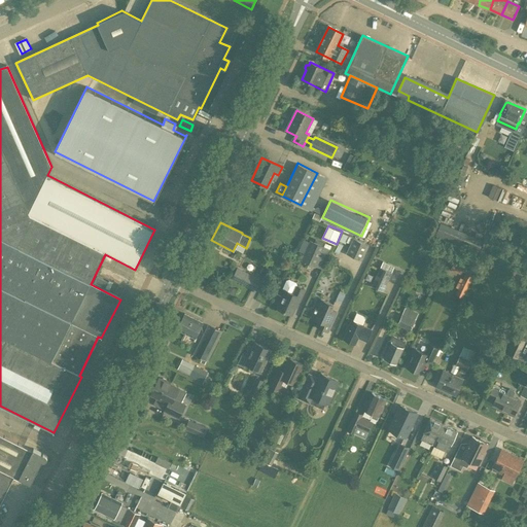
[(361,260),(369,245),(353,239),(347,253),(361,260)]
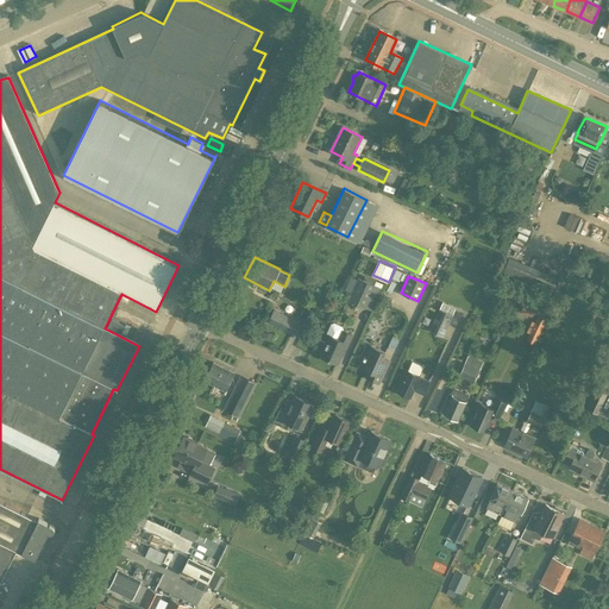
[(347,300),(356,303),(372,312),(383,289),(358,278),(347,300)]
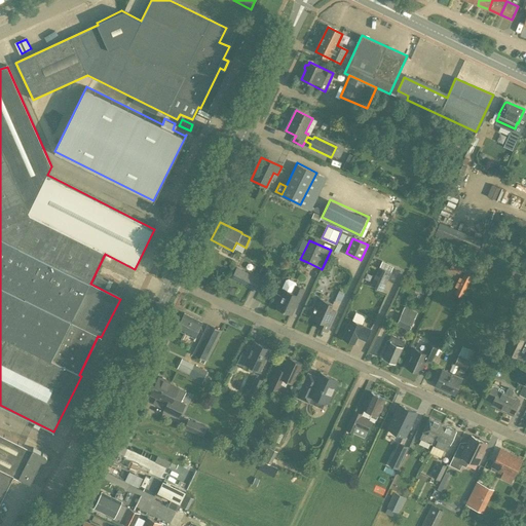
[(453,260),(449,269),(459,273),(463,265),(453,260)]
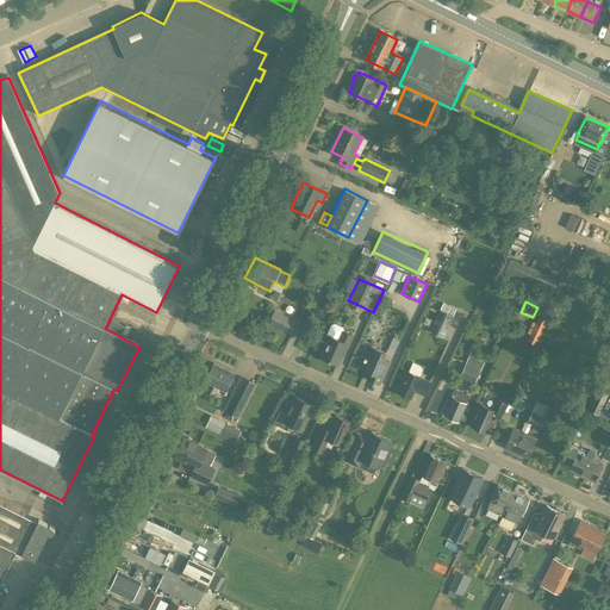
[(430,331),(443,337),(453,316),(440,309),(430,331)]
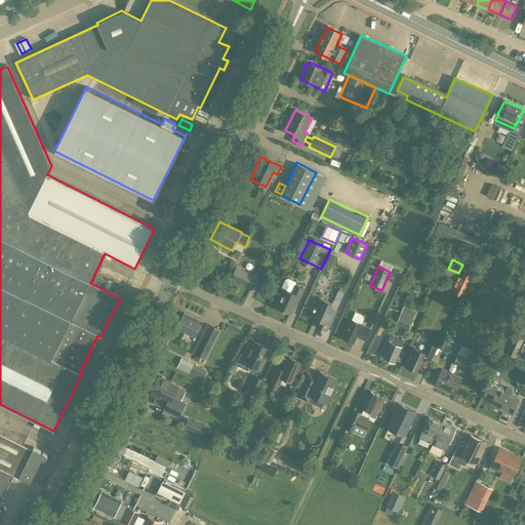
[(256,278),(236,268),(231,277),(251,287),(256,278)]
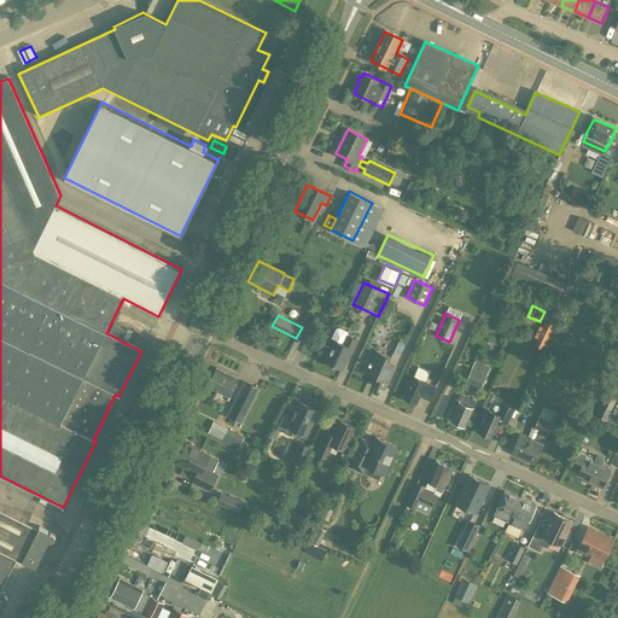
[(535,345),(542,349),(554,324),(546,320),(535,345)]
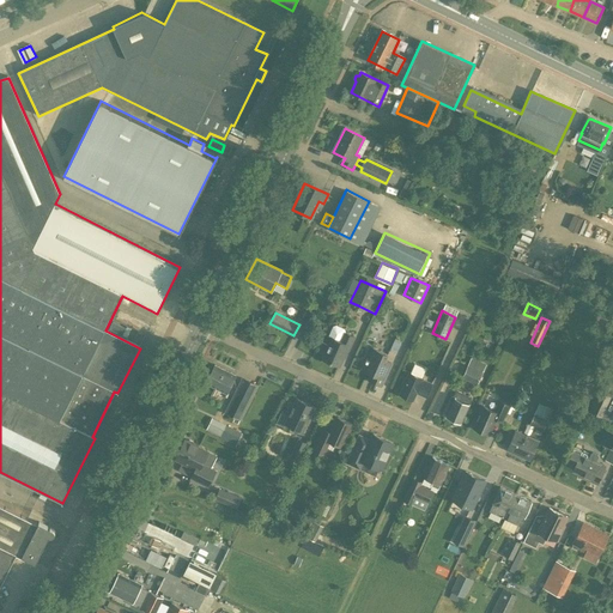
[(109,328),(122,335),(126,328),(113,322),(109,328)]
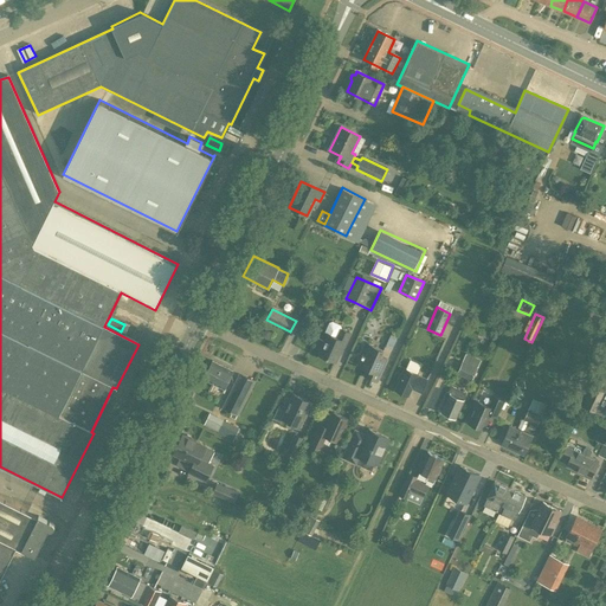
[(350,333),(342,329),(340,324),(331,321),(329,322),(324,331),(329,333),(318,355),(335,362),(341,348),(343,349),(350,333)]
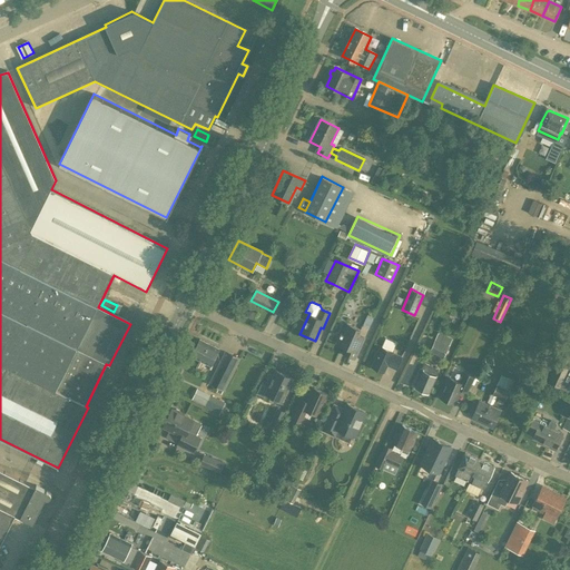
[(355,359),(364,337),(359,335),(361,330),(347,323),(342,334),(341,333),(336,343),(345,347),(343,353),(355,359)]
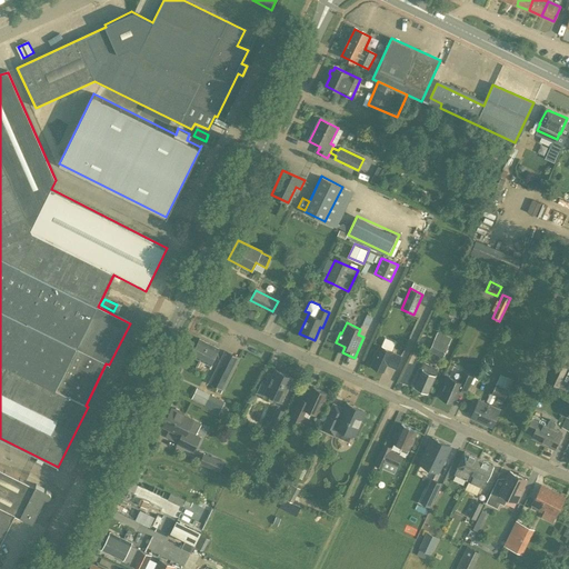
[(568,413),(568,416),(568,415),(568,332),(568,333),(568,332),(568,336),(558,361),(549,381),(560,386),(559,387),(568,390),(568,413)]
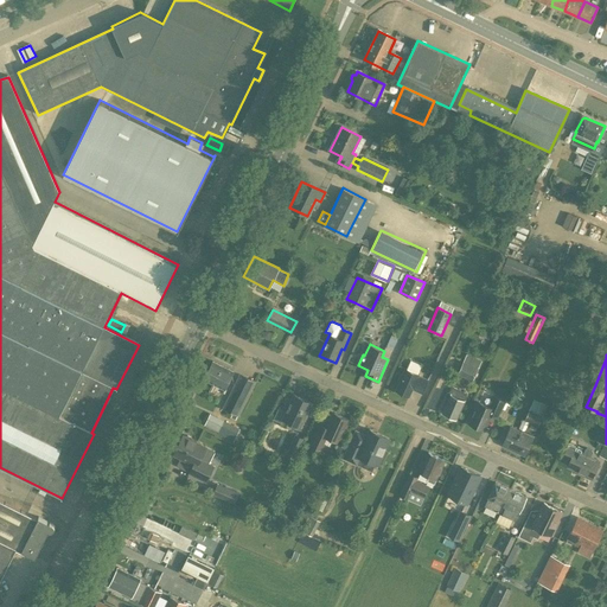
[(410,360),(407,369),(406,369),(403,375),(401,375),(398,381),(400,382),(396,390),(409,396),(413,389),(421,394),(427,381),(419,376),(419,375),(416,374),(421,365),(410,360)]
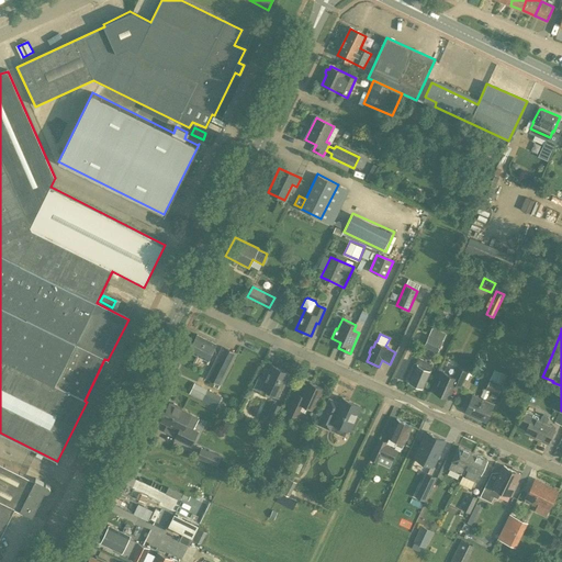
[(208,362),(216,345),(197,335),(188,352),(208,362)]
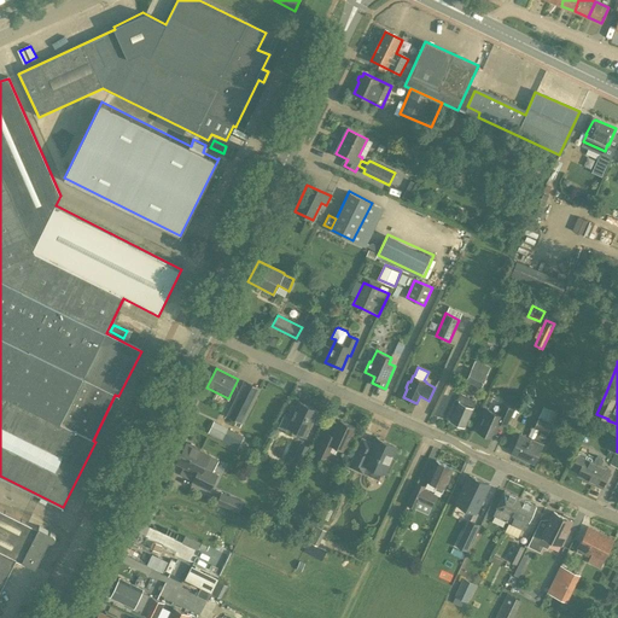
[(487,375),(483,373),(472,368),(466,380),(481,388),(487,375)]
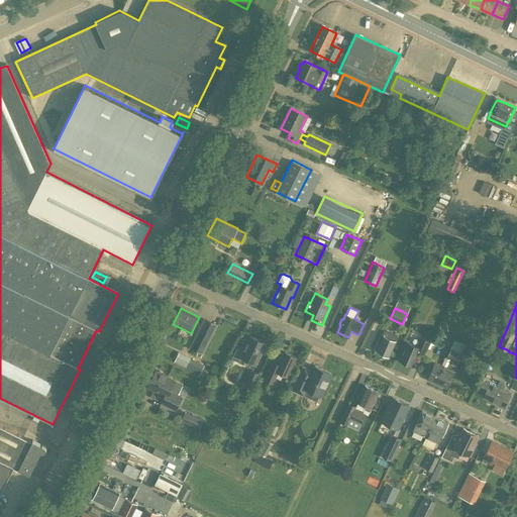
[(202,353),(216,325),(205,320),(191,348),(202,353)]
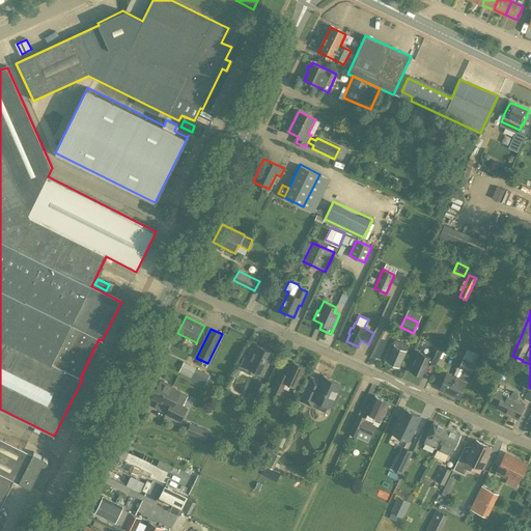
[(396,366),(398,365),(399,365),(407,351),(406,351),(408,344),(395,339),(393,345),(392,344),(389,353),(390,353),(387,360),(393,362),(393,364),(396,366)]
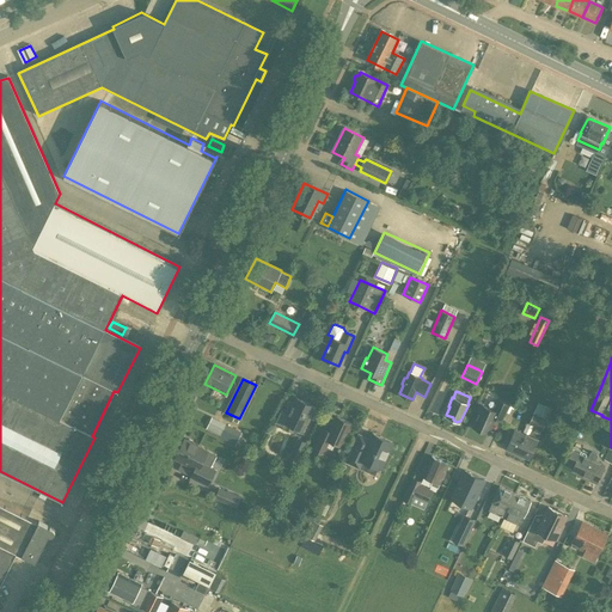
[(288,414),(283,422),(305,432),(316,407),(295,397),(293,403),(288,401),(282,411),(288,414)]
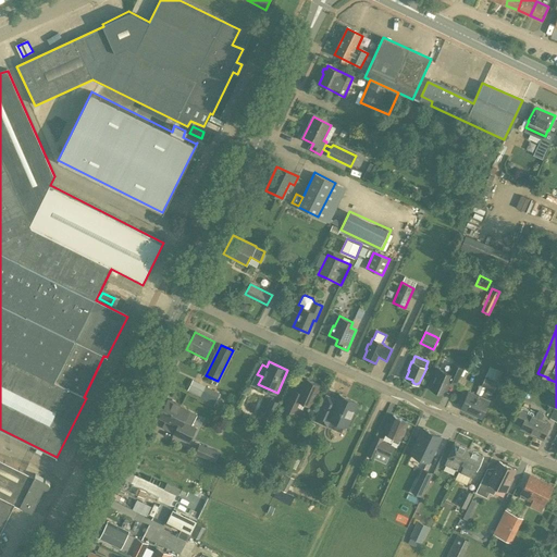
[(454,364),(449,374),(440,370),(431,388),(444,395),(450,381),(456,383),(463,369),(454,364)]
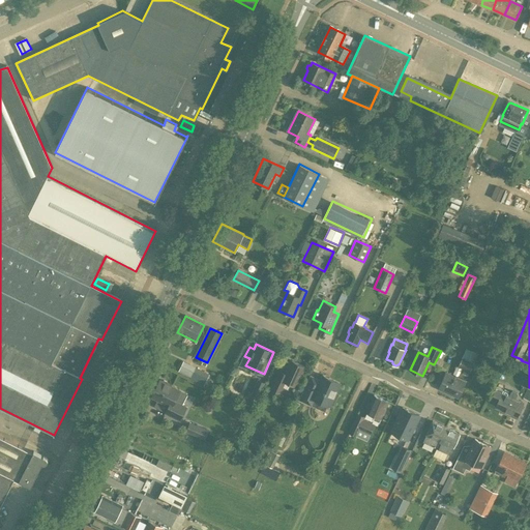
[(465,382),(470,373),(477,355),(472,353),(472,354),(466,351),(459,367),(463,370),(460,376),(459,376),(458,378),(446,374),(439,389),(459,399),(466,382),(465,382)]
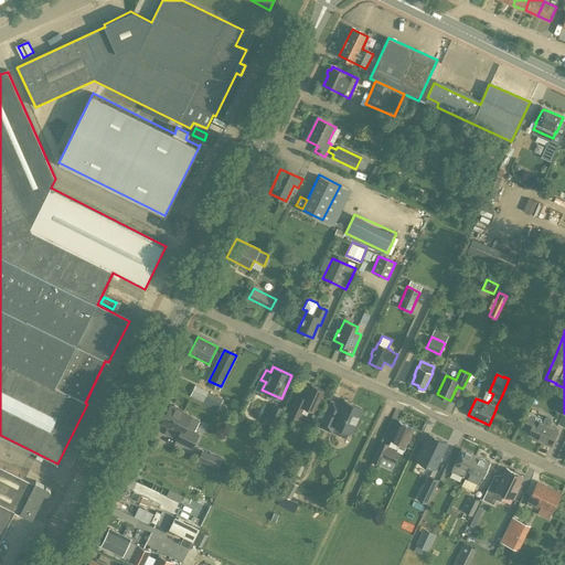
[(312,385),(306,400),(299,396),(290,415),(300,419),(306,407),(317,413),(326,392),(312,385)]
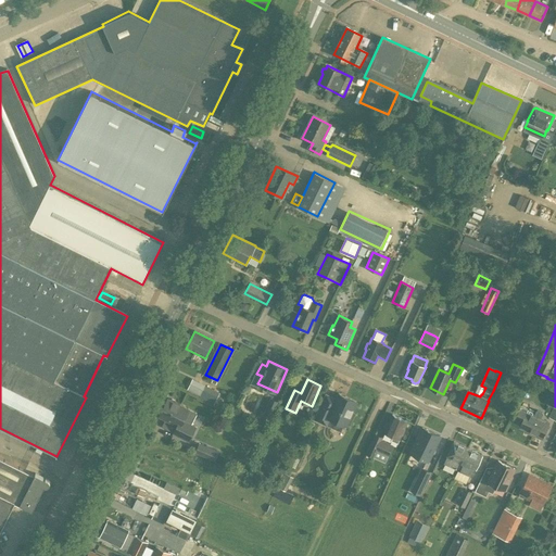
[(213,405),(217,396),(202,390),(199,397),(213,405)]
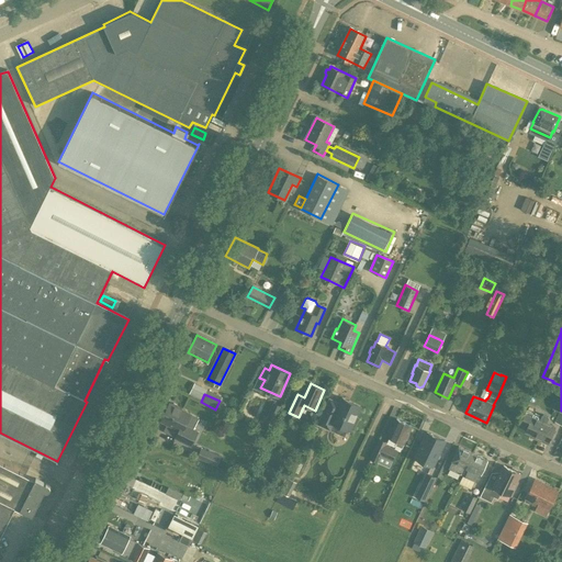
[(561,401),(561,400),(557,397),(552,409),(558,412),(561,401)]
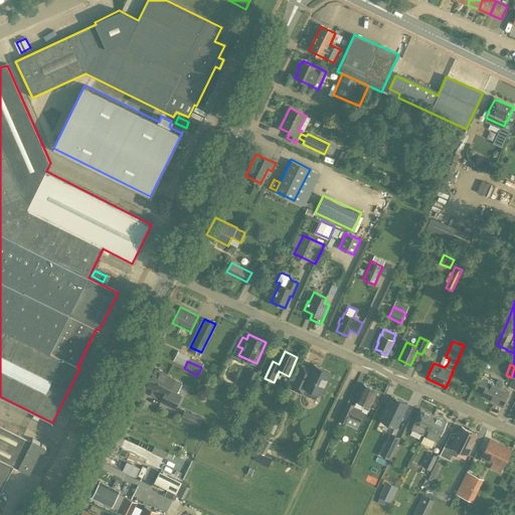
[(303,366),(293,389),(303,394),(306,388),(321,394),(322,392),(325,394),(329,384),(327,382),(331,373),(321,368),(320,371),(314,368),(312,371),(303,366)]
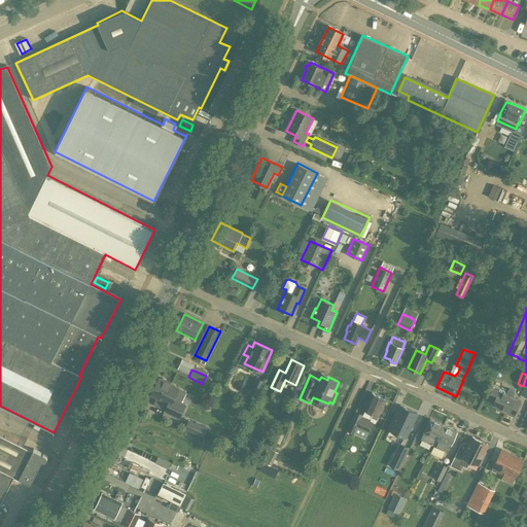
[(161,379),(159,379),(150,395),(168,403),(164,411),(178,418),(185,406),(173,399),(179,388),(167,382),(166,380),(163,379),(161,379)]
